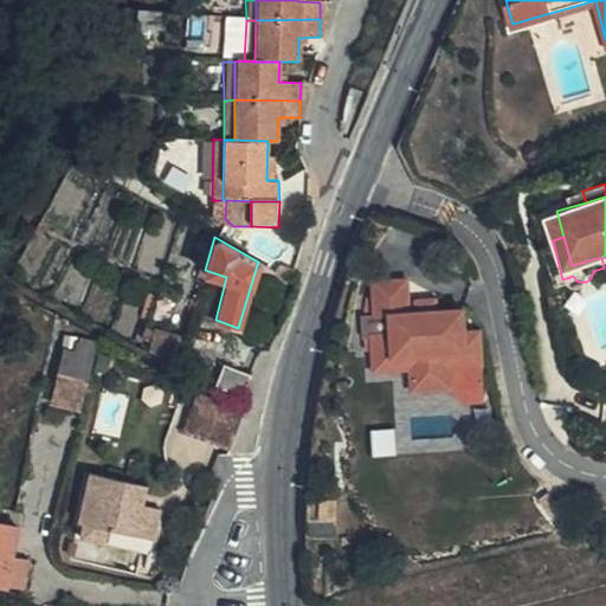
[(276,279),(279,274),(258,262),(256,269),(276,279)]
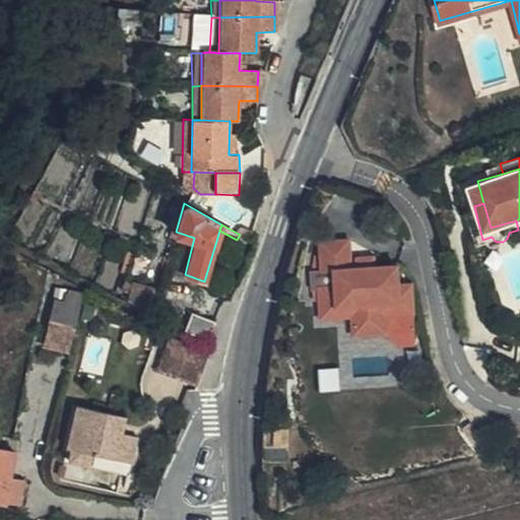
[(240,235),(247,239),(251,231),(244,228),(240,235)]
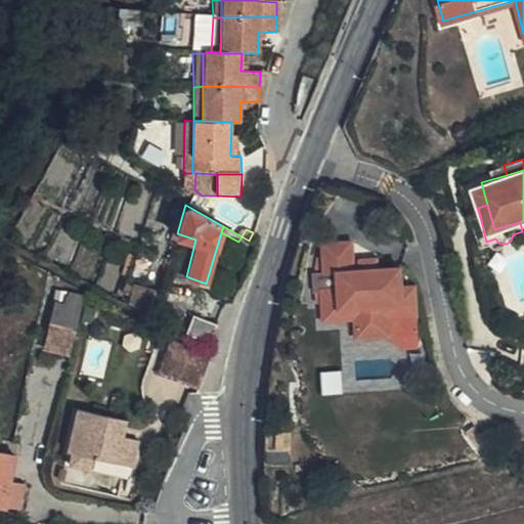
[(324,280),(325,301),(355,300),(356,313),(356,329),(390,328),(390,311),(389,299),(403,298),(402,278),(402,262),(382,263),(362,264),(355,264),(354,233),(326,233),(326,265),(339,264),(340,279),(324,280)]
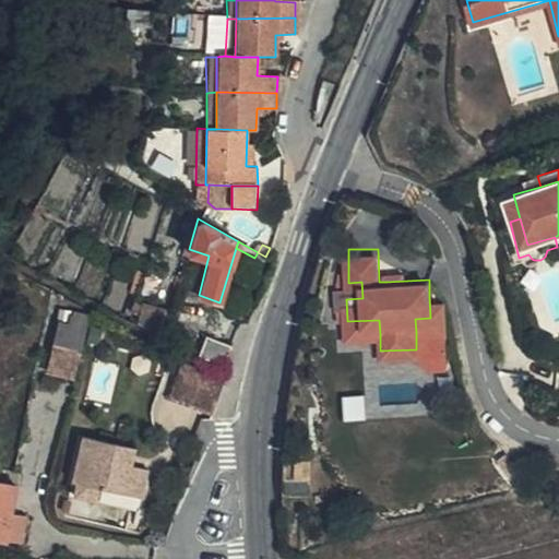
[(258,252),(254,258),(266,265),(270,259),(265,257),(258,252)]
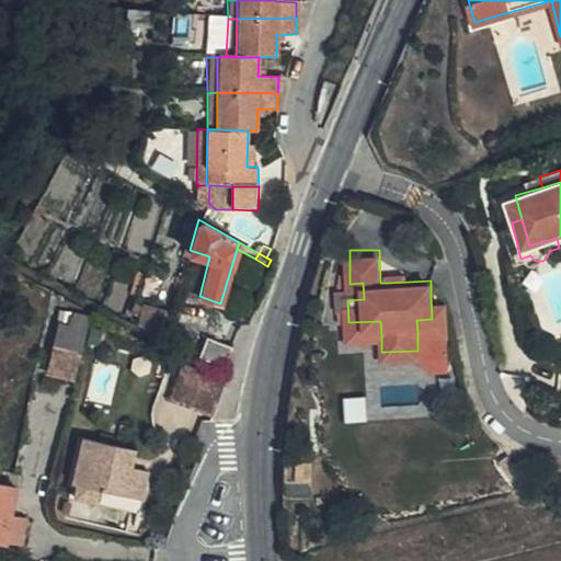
[(388,270),(388,283),(409,282),(408,270),(388,270)]
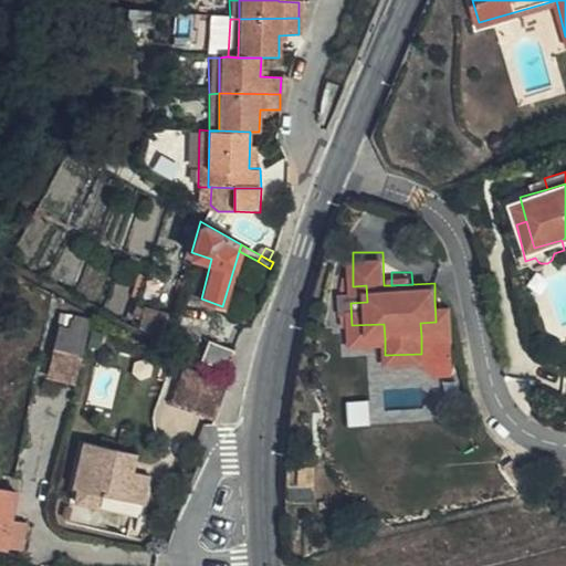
[(420,323),(421,336),(452,335),(450,301),(435,301),(436,322),(420,323)]
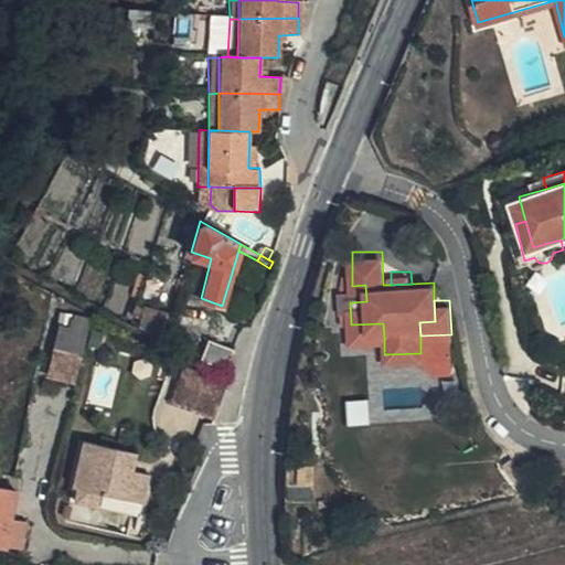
[(141,307),(138,326),(159,338),(164,313),(141,307)]
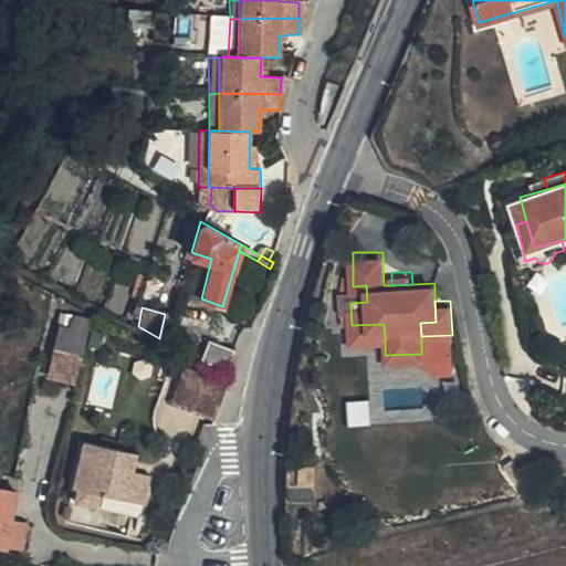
[(74,362),(82,332),(54,324),(45,352),(50,354),(74,362)]
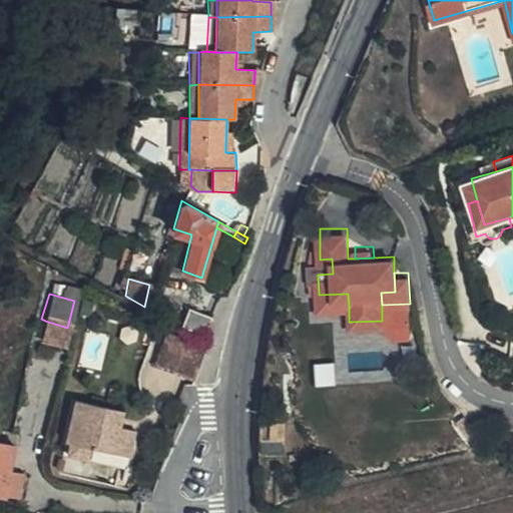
[(348,294),(319,295),(319,309),(349,307),(348,294)]
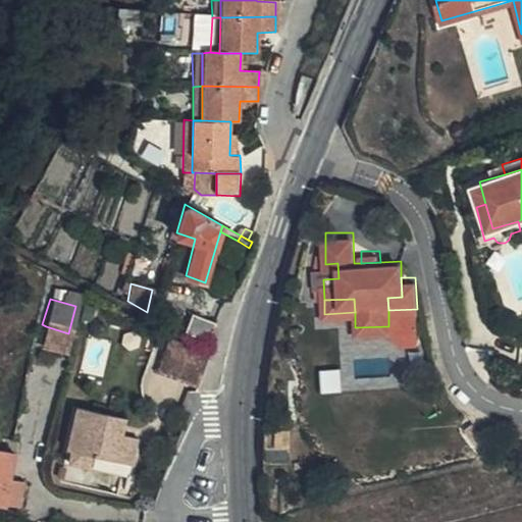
[(207,341),(213,322),(191,313),(185,332),(207,341)]
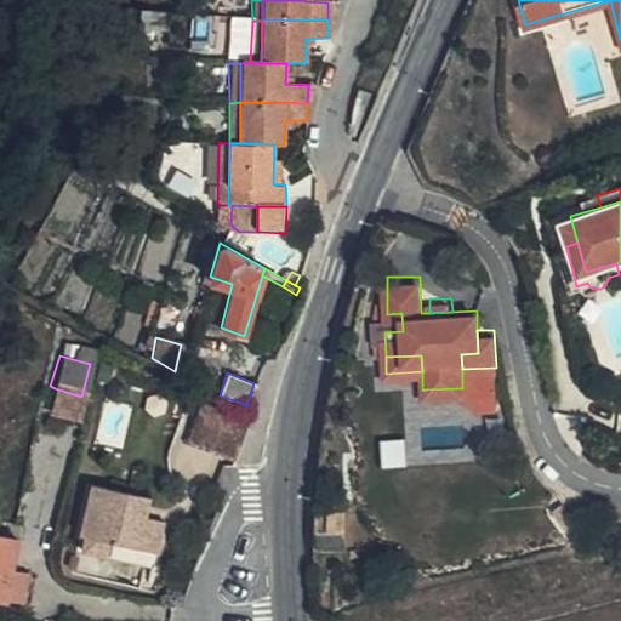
[(75,422),(81,397),(55,388),(50,412),(75,422)]
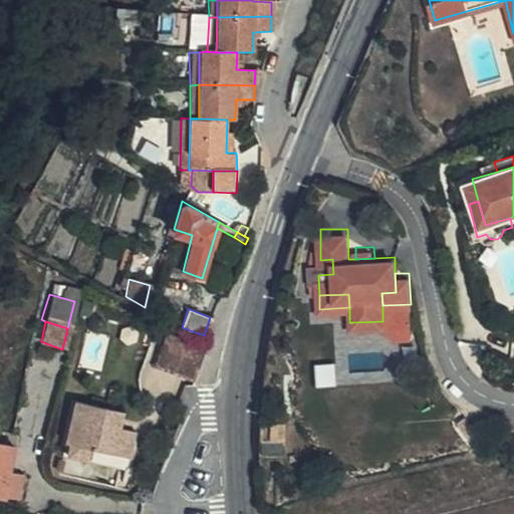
[(201,363),(201,355),(167,335),(151,364),(191,388),(195,374),(201,363)]
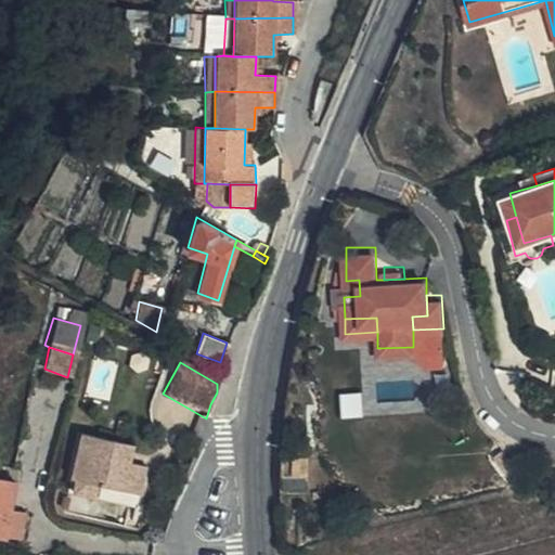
[(121,448),(128,450),(130,442),(79,429),(68,473),(75,475),(137,490),(143,464),(125,460),(118,457),(121,448)]
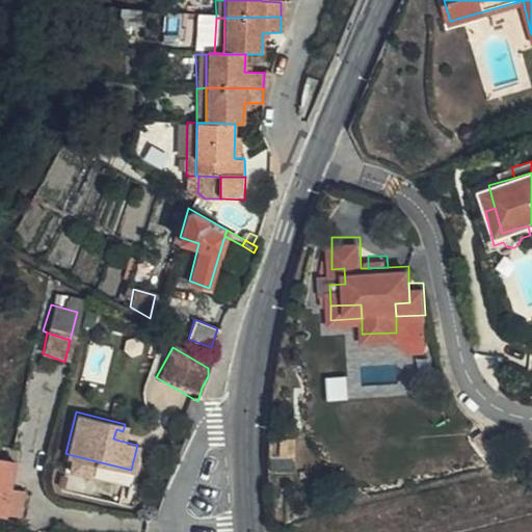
[(120,441),(123,431),(116,429),(113,439),(120,441)]
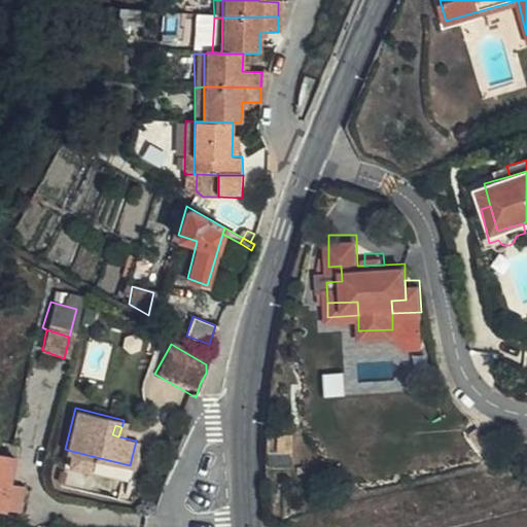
[(130,465),(71,451),(68,464),(126,480),(130,465)]
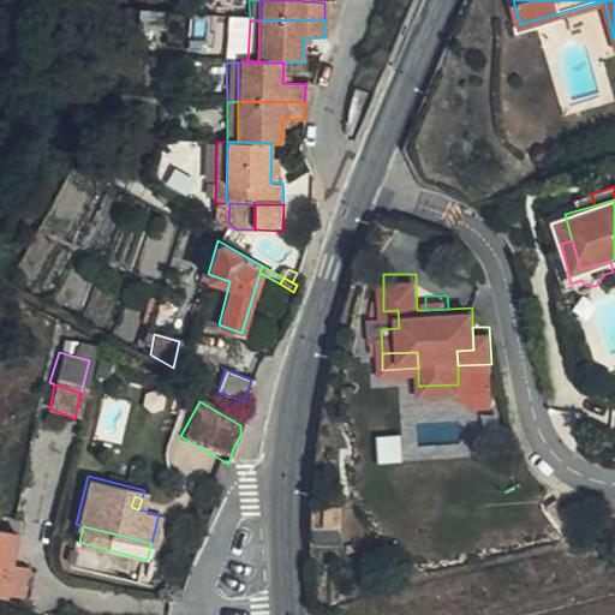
[(0,527),(0,589),(5,590),(10,562),(16,530),(0,527)]
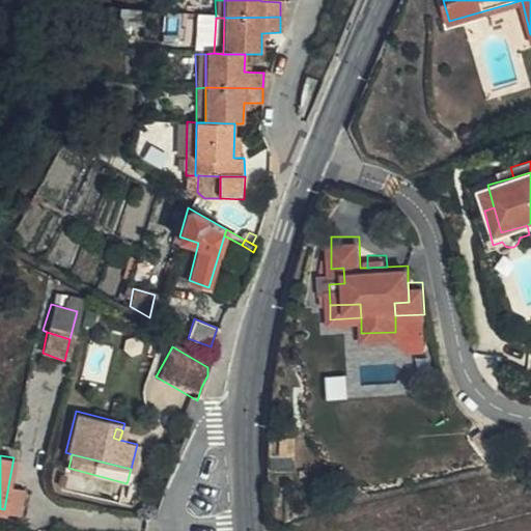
[(8,485),(4,509),(19,511),(24,487),(8,485)]
